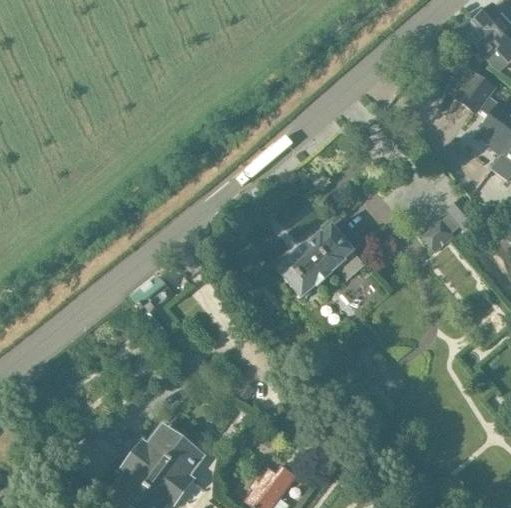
[(510,26),(492,5),(473,22),(476,26),(466,35),(495,66),(508,76),(510,73),(510,26)]
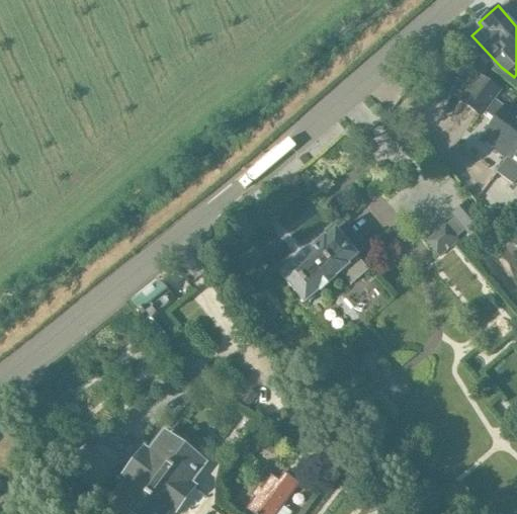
[(480,75),(461,99),(480,113),(483,108),(496,118),(485,134),(510,153),(499,168),(515,180),(516,178),(516,112),(506,104),(505,106),(492,96),(498,88),(480,75)]
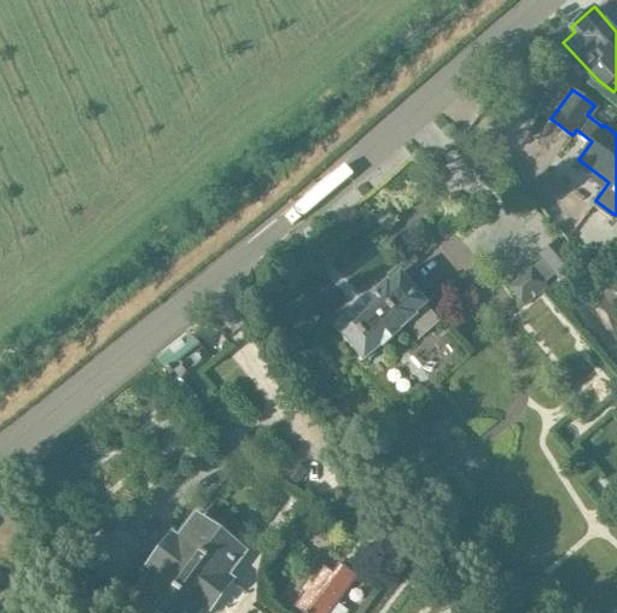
[(578,264),(557,239),(540,252),(562,278),(578,264)]
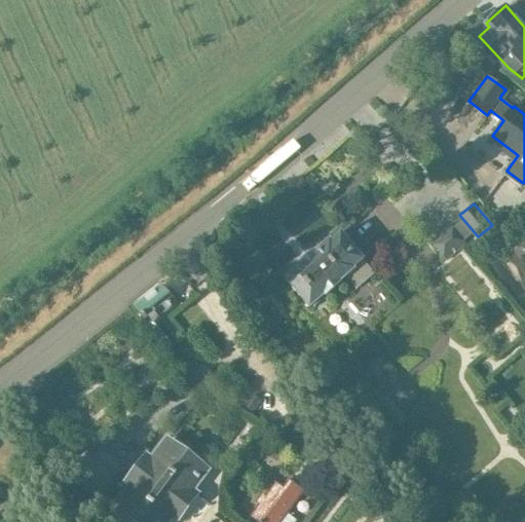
[(465,240),(450,223),(442,230),(445,233),(435,241),(447,256),(465,240)]
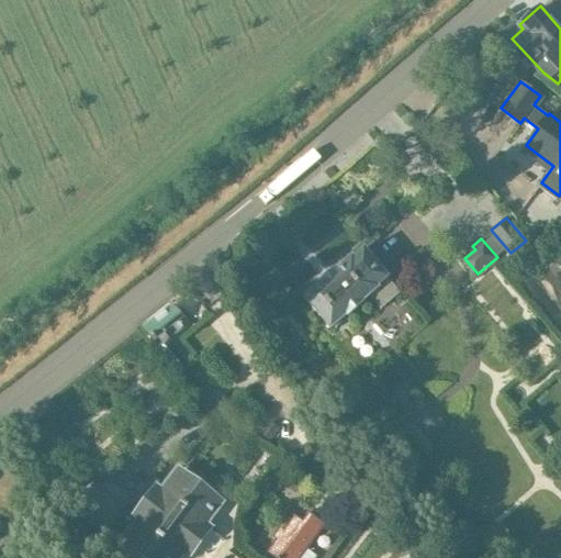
[(363,299),(380,286),(379,285),(390,275),(365,246),(354,256),(352,254),(337,268),(336,267),(321,280),(322,281),(305,294),(332,326),(336,323),(338,325),(349,315),(347,313),(348,312),(349,313),(365,300),(363,299)]
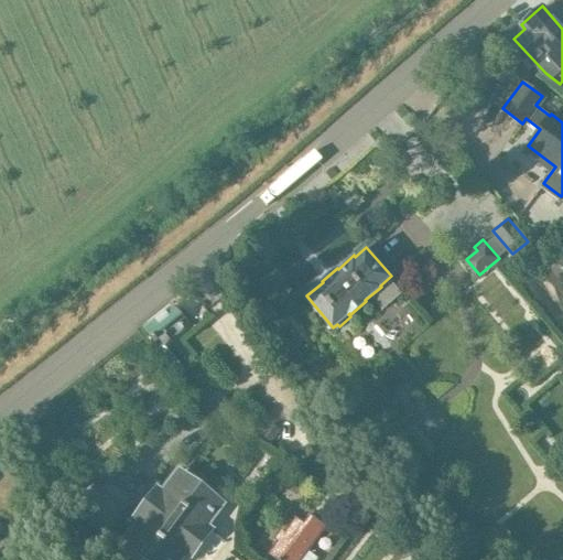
[(190,362),(170,336),(187,322),(173,303),(144,326),(159,345),(180,370),(190,362)]
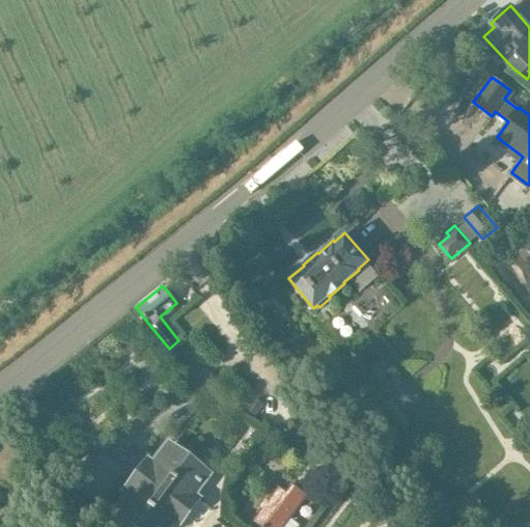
[(257,396),(248,409),(254,413),(263,400),(257,396)]
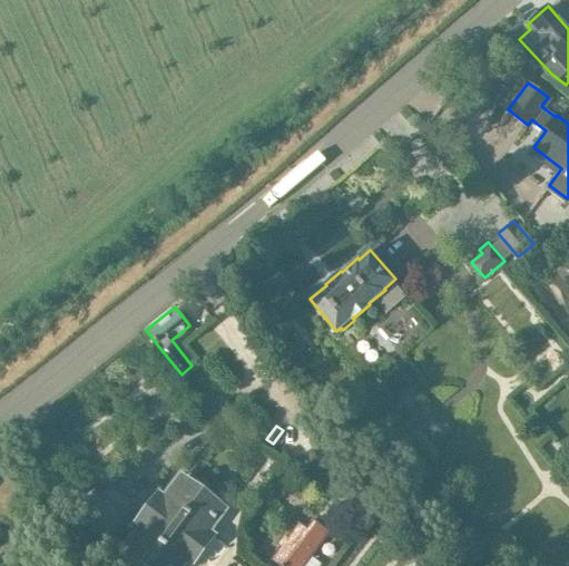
[(215,533),(209,528),(226,506),(182,472),(164,495),(158,490),(135,520),(141,525),(128,542),(160,565),(180,565),(186,559),(193,564),(215,533)]
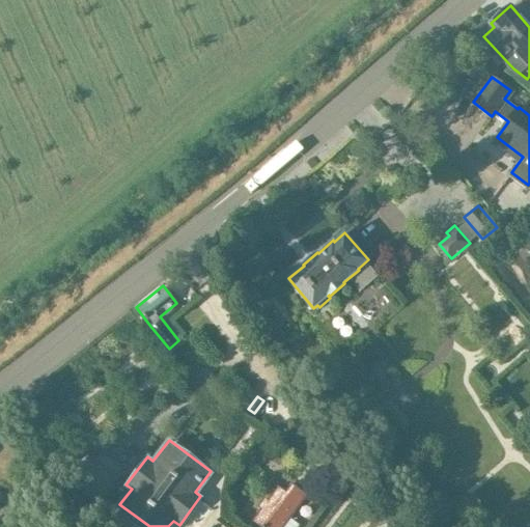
[(290,515),(307,493),(293,482),(286,491),(278,484),(254,519),(265,526),(295,526),(300,521),(290,515)]
